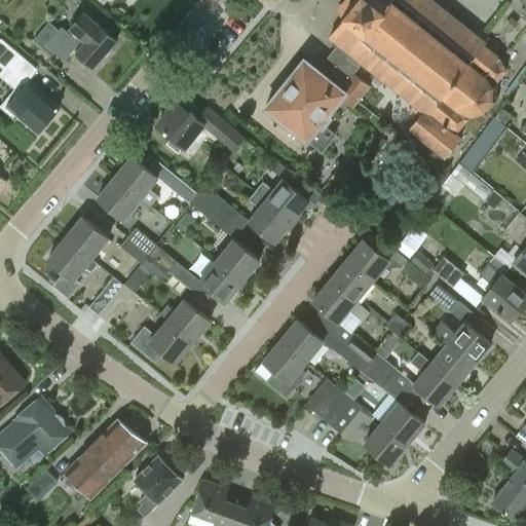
[(352,72),(361,61),(422,110),(408,127),(445,156),(460,137),(454,133),(471,113),(472,116),(486,112),(495,100),(496,84),(492,85),(504,70),(498,57),(482,44),(485,41),(433,0),(348,0),(344,6),(348,9),(329,35),(341,44),(320,70),(303,58),(265,106),(286,122),(307,140),(307,139),(322,150),(335,134),(323,124),(331,115),(328,113),(340,98),(352,107),(370,85),(352,72)]
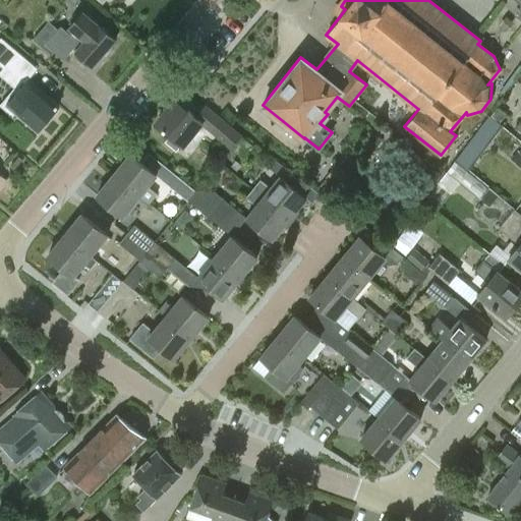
[(63,58),(73,47),(74,48),(77,50),(76,51),(83,58),(82,60),(90,66),(91,64),(94,66),(116,41),(83,12),(69,27),(67,31),(61,24),(58,29),(45,43),(54,50),(63,58)]
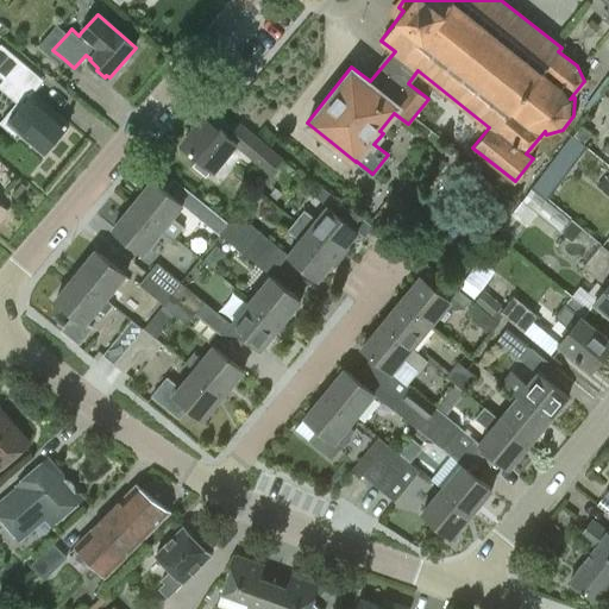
[(66,133),(66,129),(68,125),(19,82),(30,68),(1,43),(0,44),(0,76),(2,80),(0,82),(0,88),(17,104),(0,123),(0,124),(14,137),(18,132),(43,154),(55,140),(57,143),(66,133)]
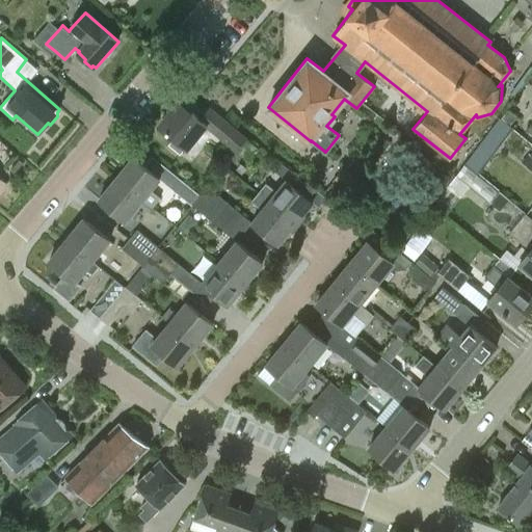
[(170,142),(182,152),(197,133),(200,135),(208,125),(192,112),(190,114),(177,103),(171,108),(174,109),(160,126),(174,137),(170,142)]
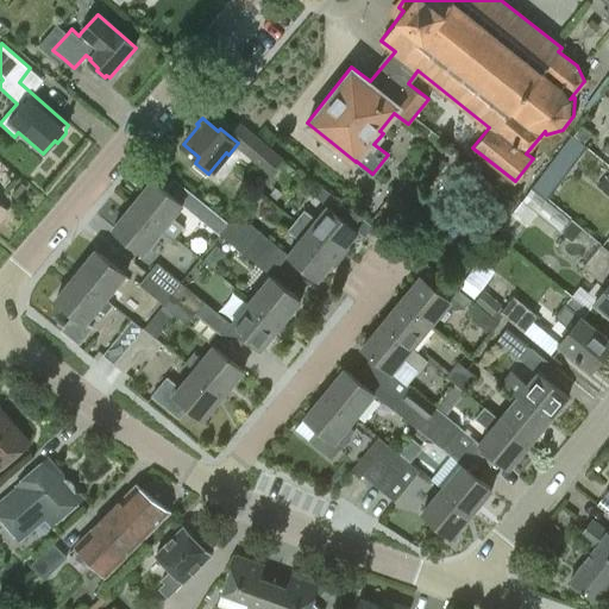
[(572,135),(557,155),(572,165),(588,145),(572,135)]
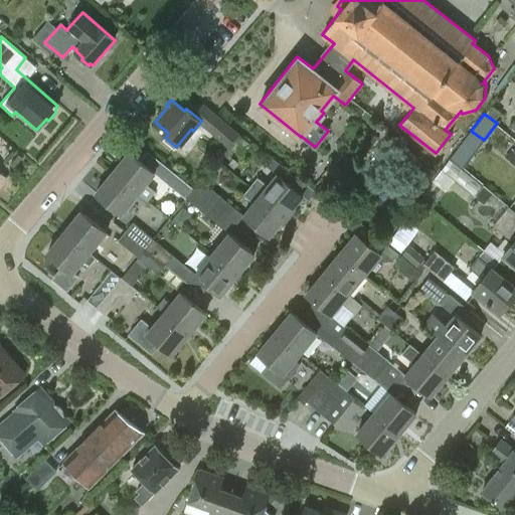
[(238,134),(218,117),(207,130),(228,148),(238,134)]
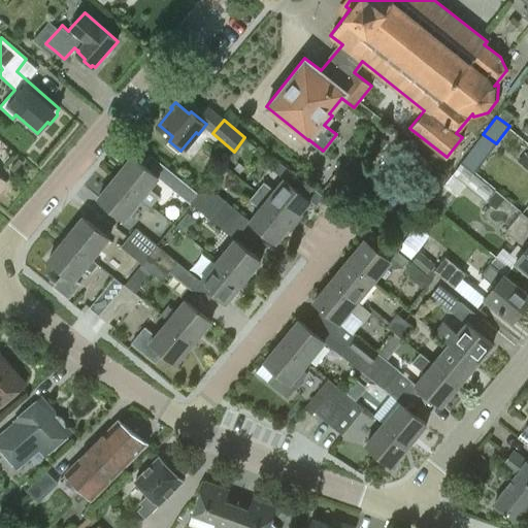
[(114,176),(140,197),(151,205),(158,195),(149,188),(158,176),(132,156),(114,176)]
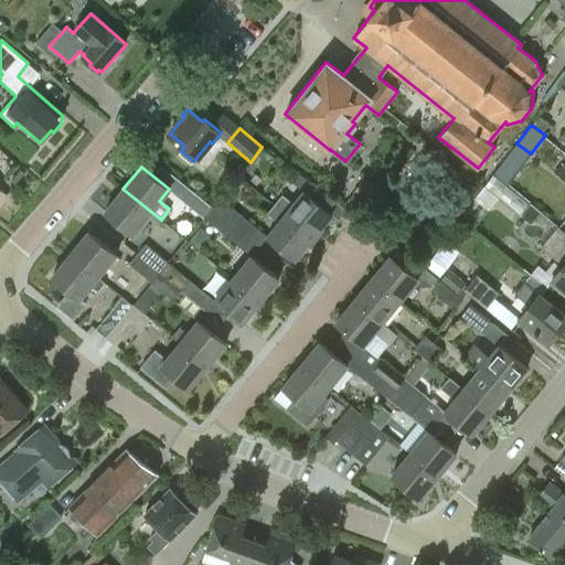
[(274,204),(312,236),(331,214),(317,202),(323,193),(297,172),(290,180),(302,190),(292,203),(281,194),(274,204)]
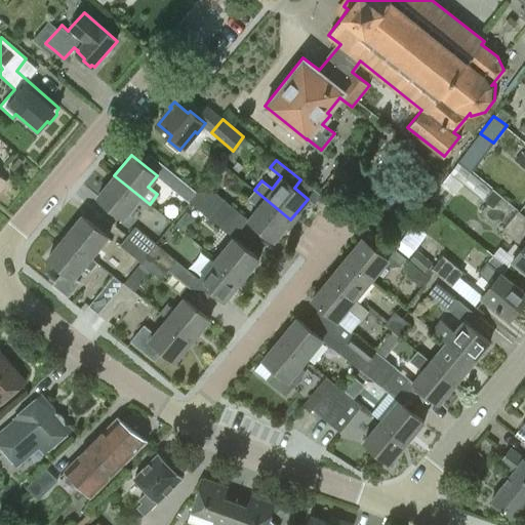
[(339,165),(329,178),(346,191),(356,177),(339,165)]
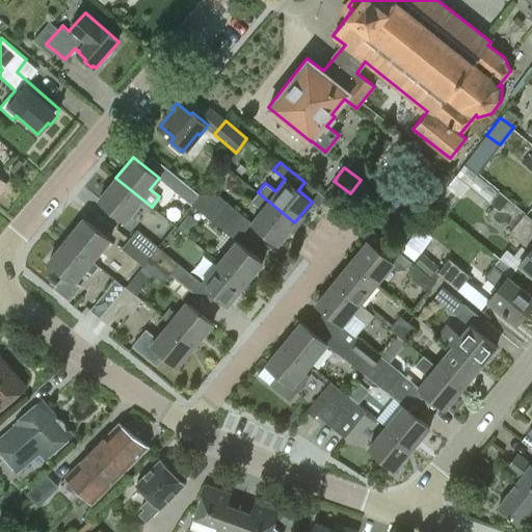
[(125,219),(141,198),(115,178),(99,198),(125,219)]
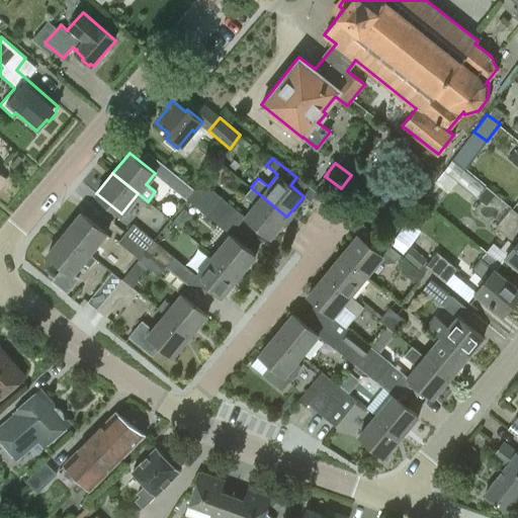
[(167,184),(186,199),(194,190),(175,174),(167,184)]
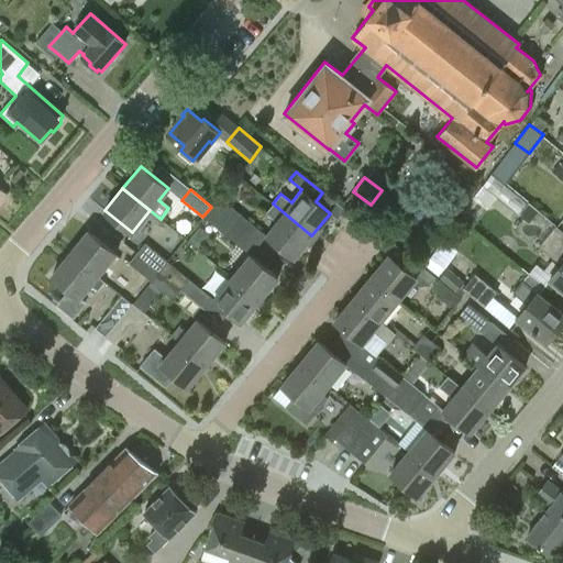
[(219,198),(211,206),(257,243),(265,234),(241,216),(219,198)]
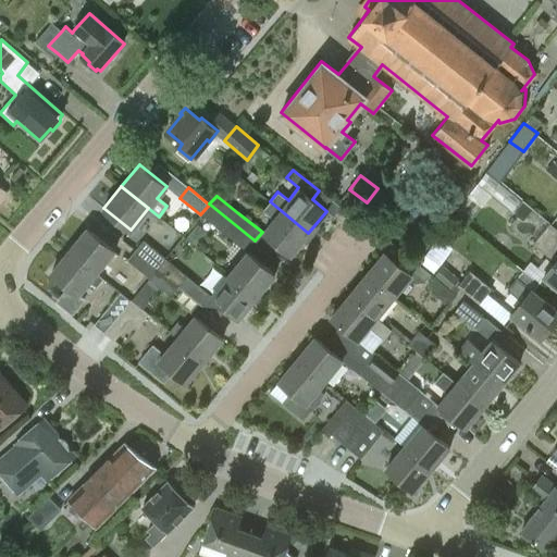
[(273,219),(262,232),(291,255),(308,233),(270,201),(262,210),(273,219)]
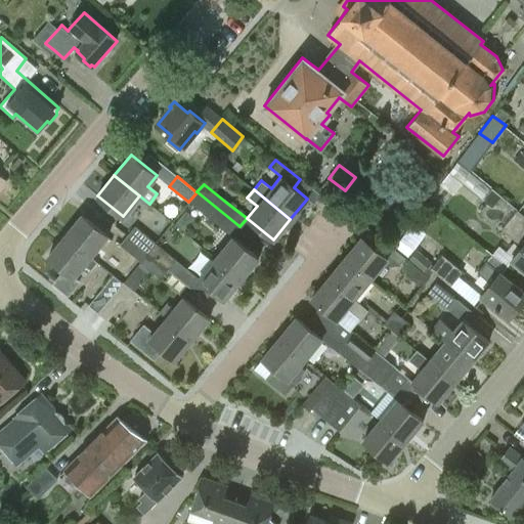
[(231,236),(239,226),(197,191),(197,192),(188,202),(209,219),(231,236)]
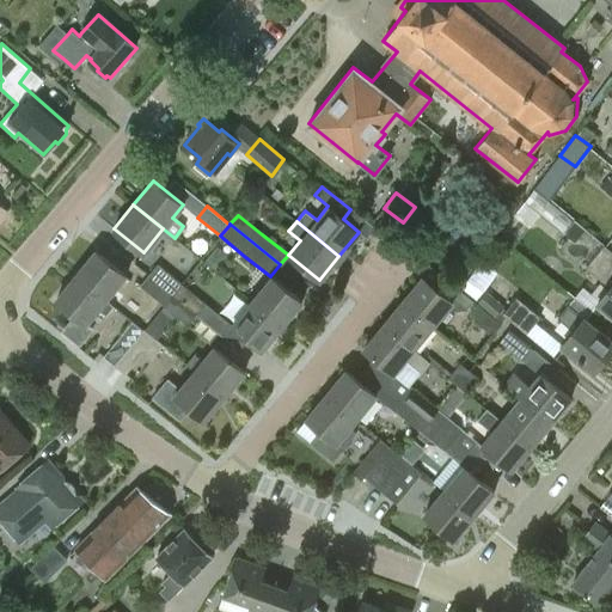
[(609,289),(597,305),(611,318),(611,255),(603,248),(585,269),(609,289)]
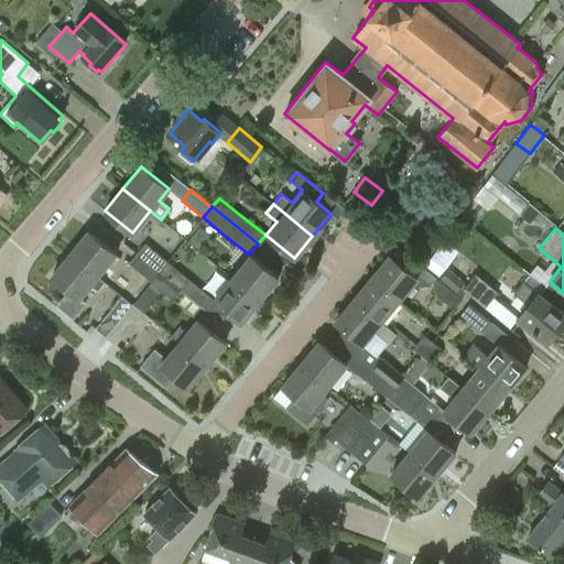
[(87,231),(69,253),(97,275),(116,253),(87,231)]
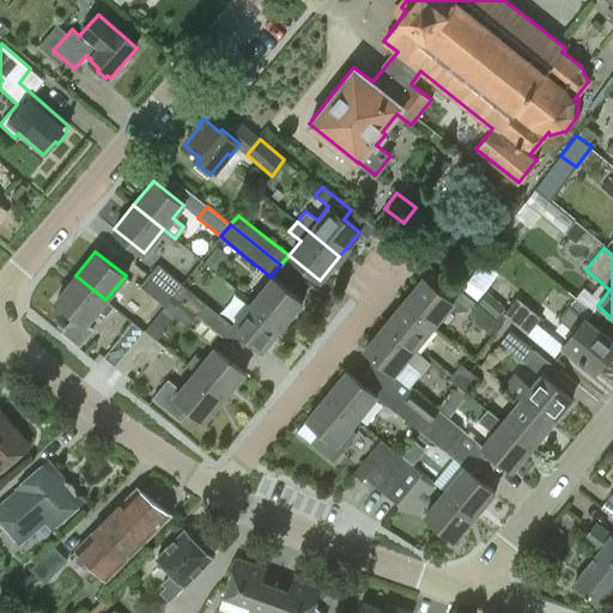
[(461,286),(478,298),(499,271),(483,258),(461,286)]
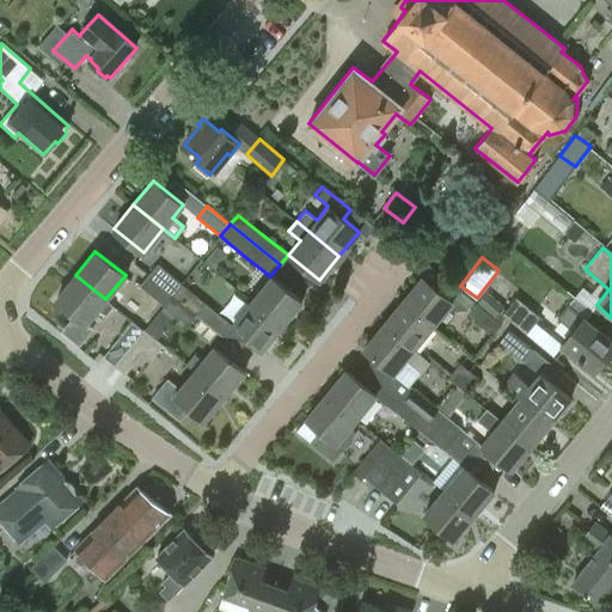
[(172,295),(181,285),(158,265),(150,276),(172,295)]
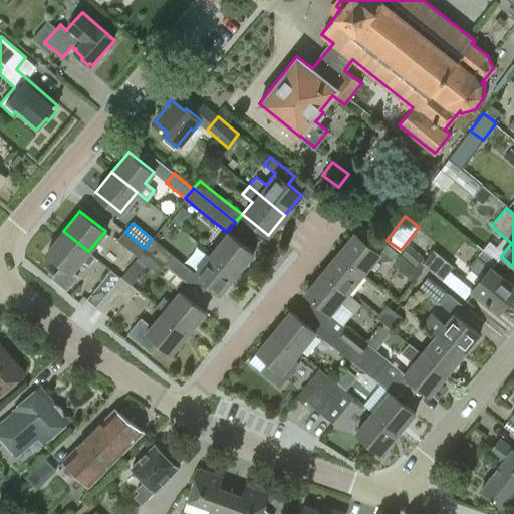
[(95,256),(88,251),(63,231),(47,251),(72,271),(82,259),(88,264),(95,256)]
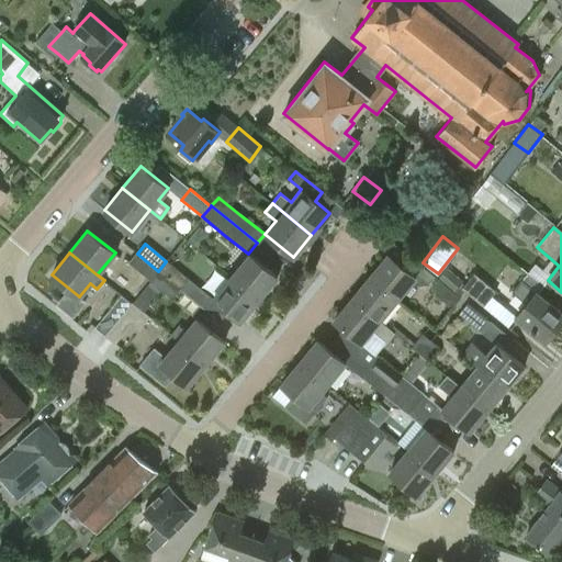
[(128,263),(149,280),(158,271),(137,254),(128,263)]
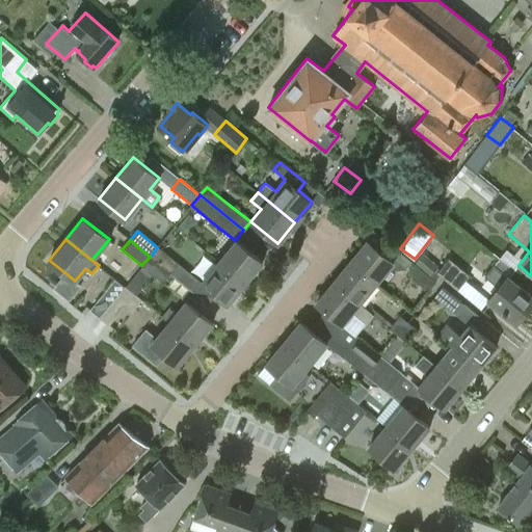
[(235,240),(218,261),(245,283),(262,262),(235,240)]
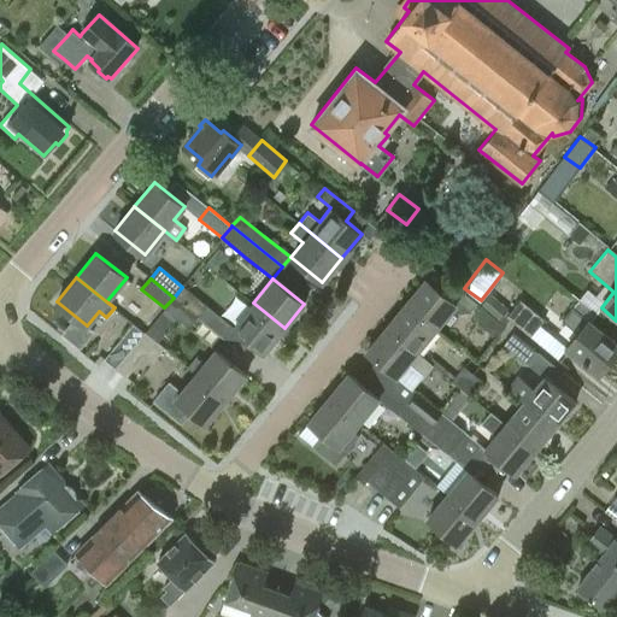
[(405,303),(436,329),(452,310),(456,312),(471,311),(479,303),(450,280),(440,291),(425,278),(405,303)]
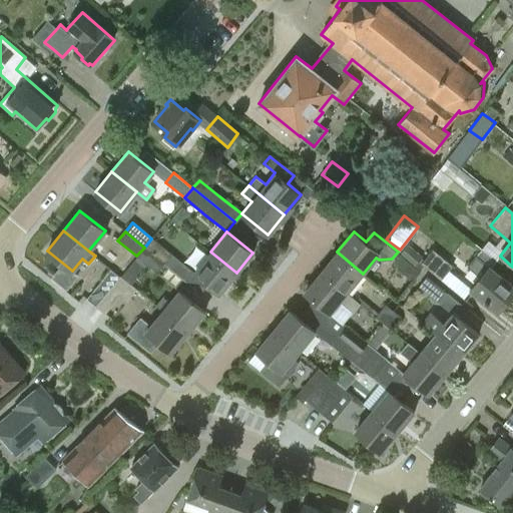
[(171,254),(151,238),(144,247),(164,264),(171,254)]
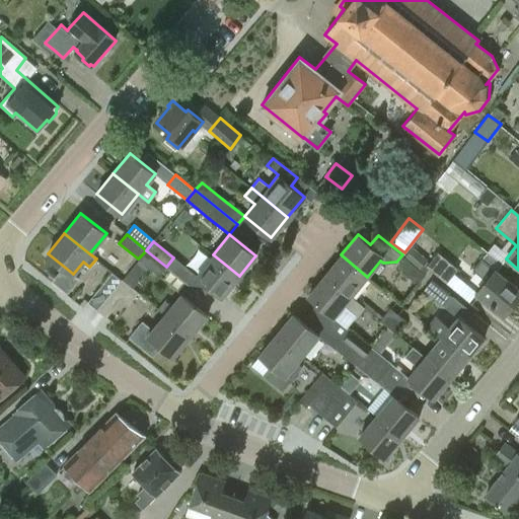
[(138,258),(148,267),(159,276),(166,267),(146,250),(138,258)]
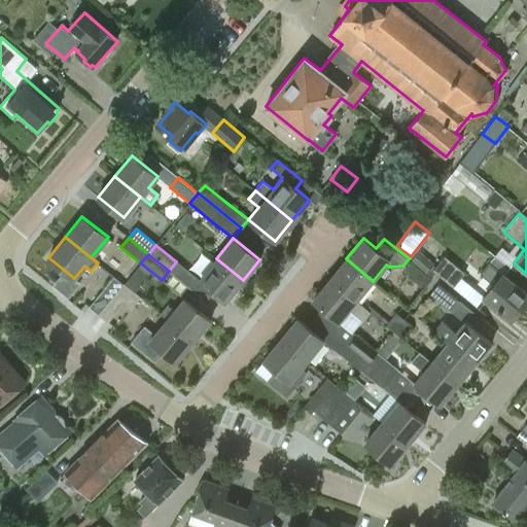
[(466,272),(445,255),(433,269),(454,286),(466,272)]
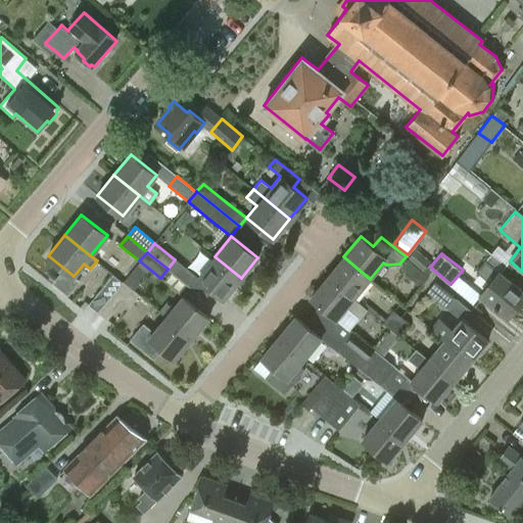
[(224,299),(241,278),(215,256),(197,277),(224,299)]
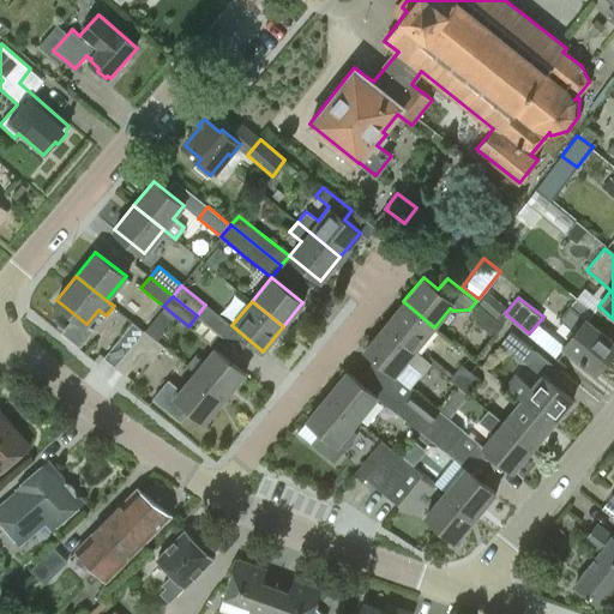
[(403,301),(384,325),(415,350),(434,327),(403,301)]
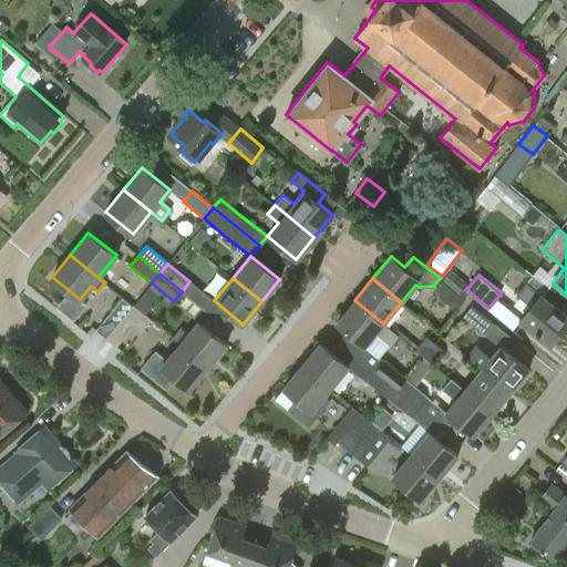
[(440,287),(441,298),(456,310),(464,301),(443,282),(440,287)]
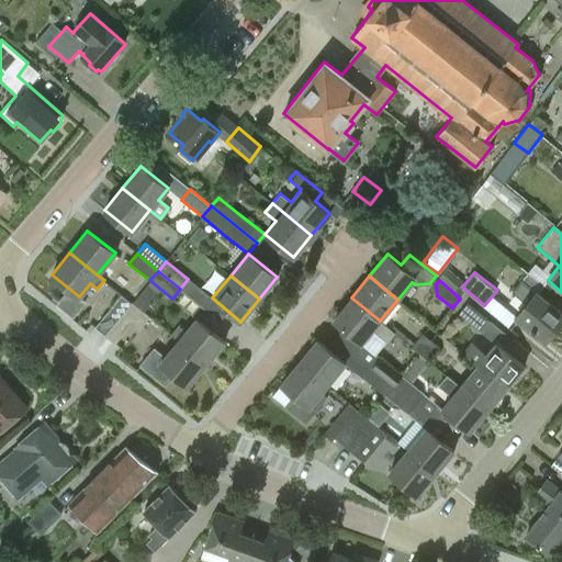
[(526,307),(515,319),(544,343),(561,319),(561,315),(520,282),(510,294),(526,307)]
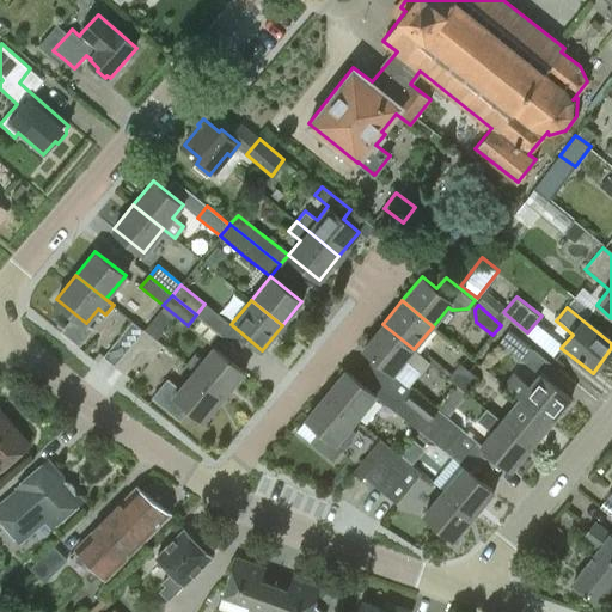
[(103,356),(114,365),(144,330),(132,320),(103,356)]
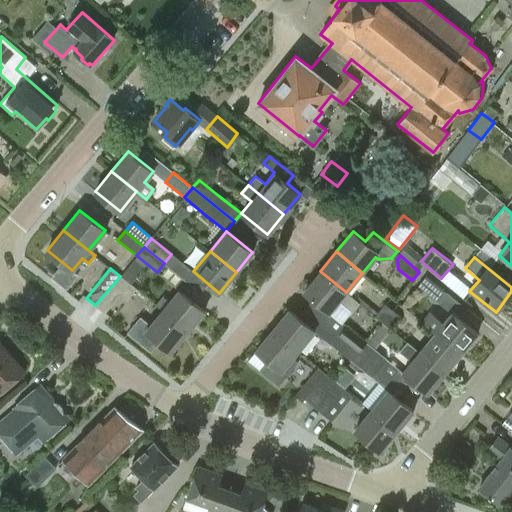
[(304,291),(330,313),(339,302),(349,311),(357,301),(346,292),(320,271),(304,291)]
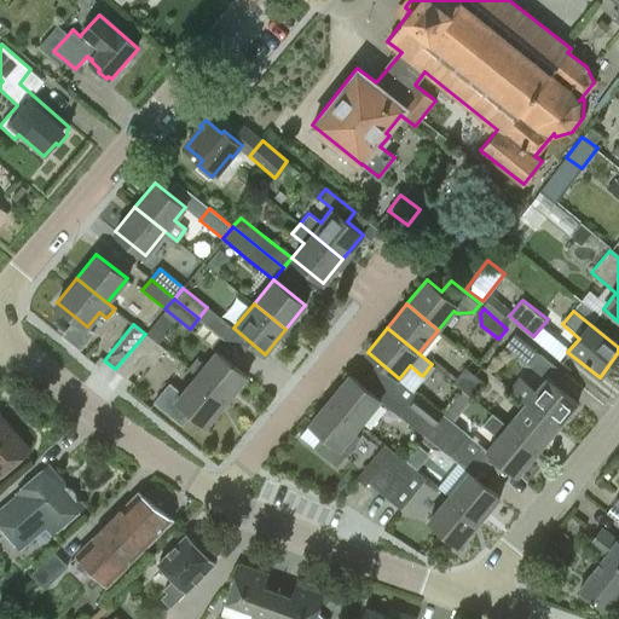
[(145,334),(115,369),(127,379),(146,356),(154,362),(163,348),(156,342),(145,334)]
